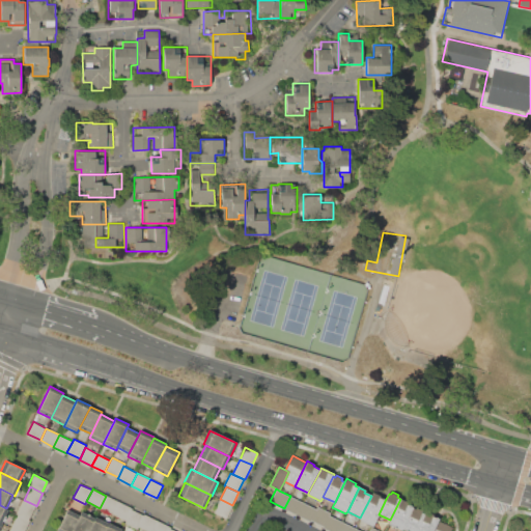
[(360,518),(371,496),(372,493),(386,499),(379,514),(372,527),(359,520),(360,518)]
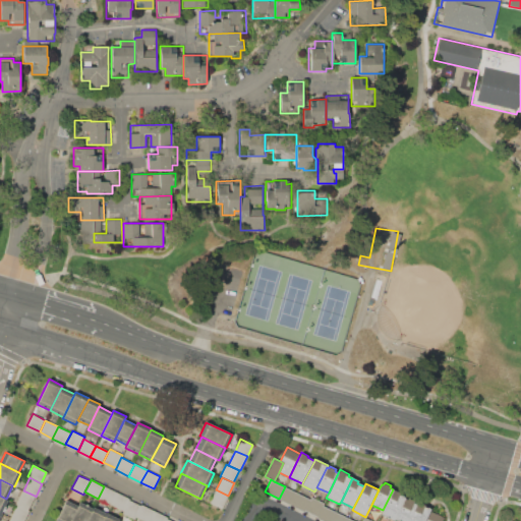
[(104,486),(117,493),(111,505),(98,499),(104,486)]
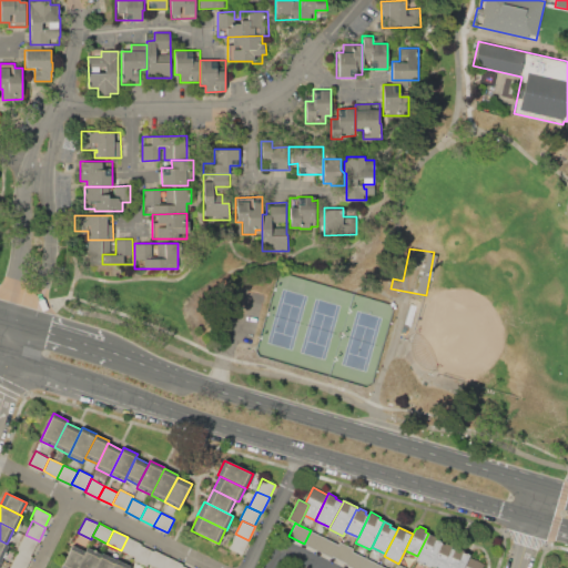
[(304,544),(311,530),(325,538),(318,551),(304,544)]
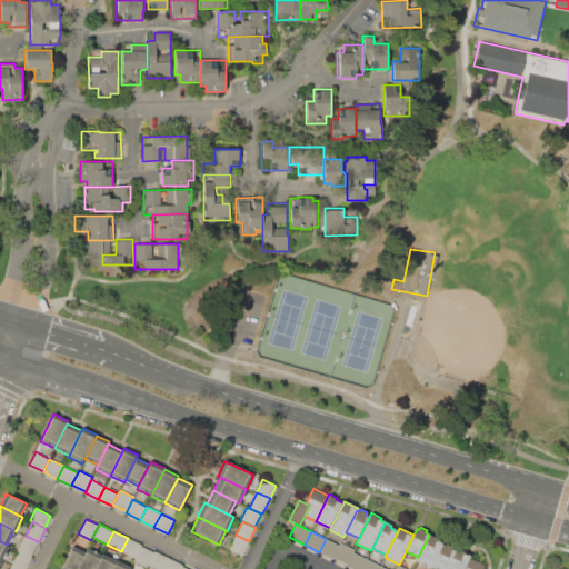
[(236,535),(249,541),(242,556),(229,549),(236,535)]
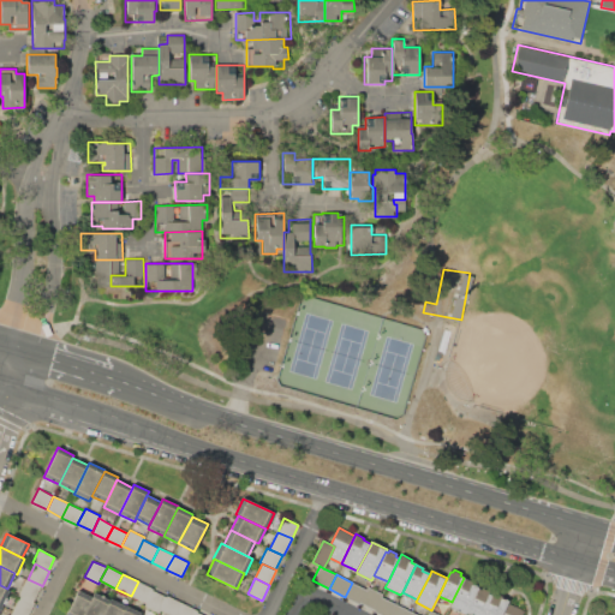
[(452,602),(464,578),(472,581),(472,583),(478,586),(478,589),(466,611),(465,614),(449,607),(452,602)]
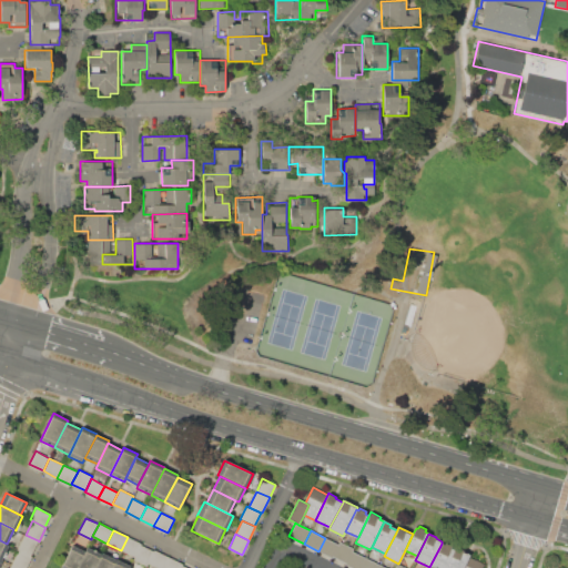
[(26,535),(38,540),(30,556),(18,549),(17,549),(24,535),(26,535)]
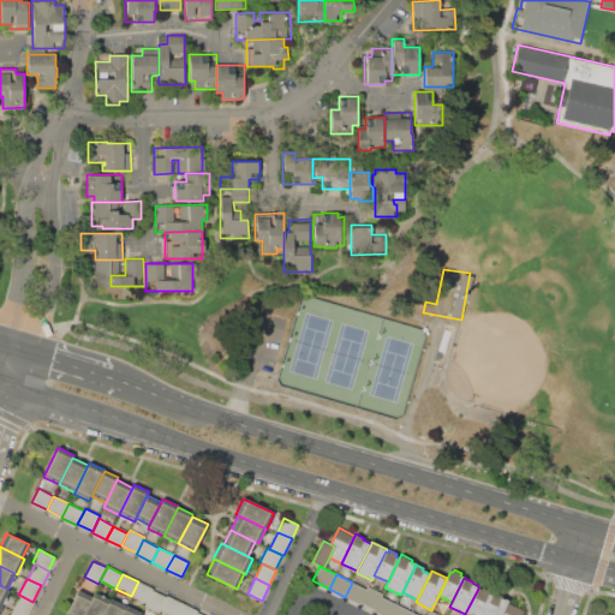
[(138,581),(154,589),(153,590),(147,603),(131,596),(138,581)]
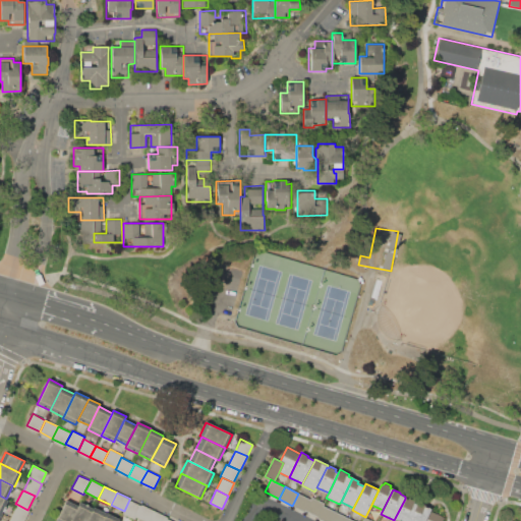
[(292,506),(298,494),(310,499),(305,510),(304,511),(292,506)]
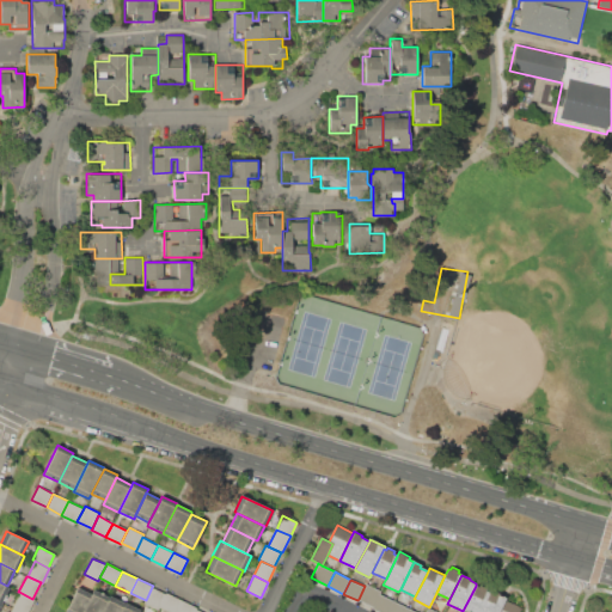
[(0,601),(0,582),(7,586),(10,587),(1,603),(0,601)]
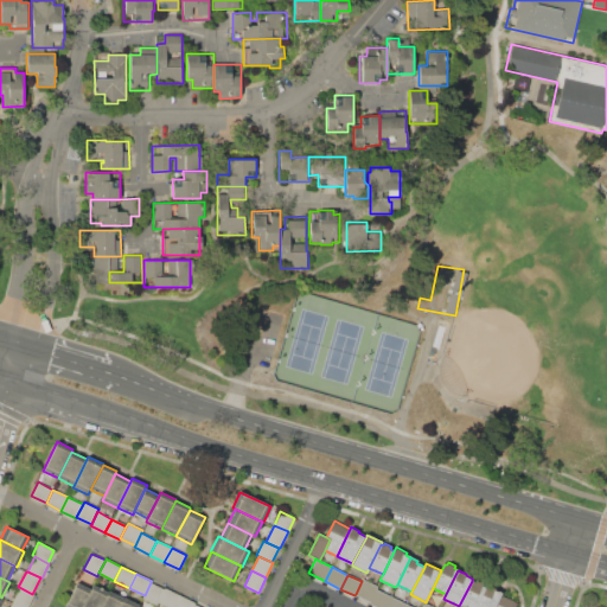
[(356,594),(362,581),(363,579),(378,586),(376,589),(370,601),(356,594)]
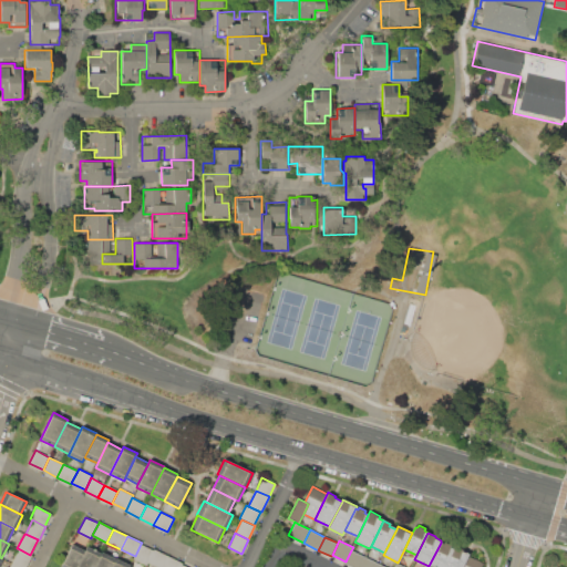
[(436,566),(430,564),(441,543),(443,544),(444,542),(451,545),(450,547),(453,548),(444,566),(436,566)]
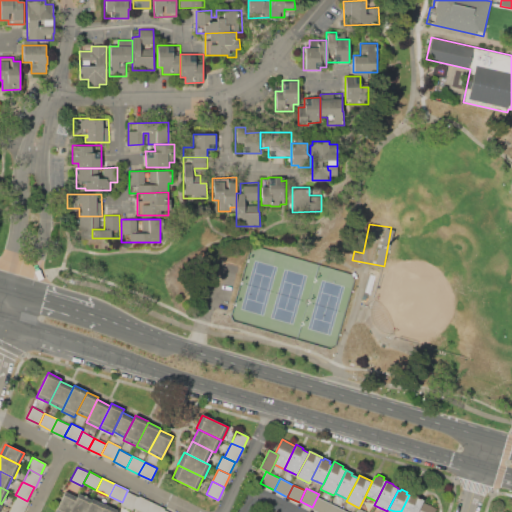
[(77,497),(69,511),(55,511),(65,491),(77,497)]
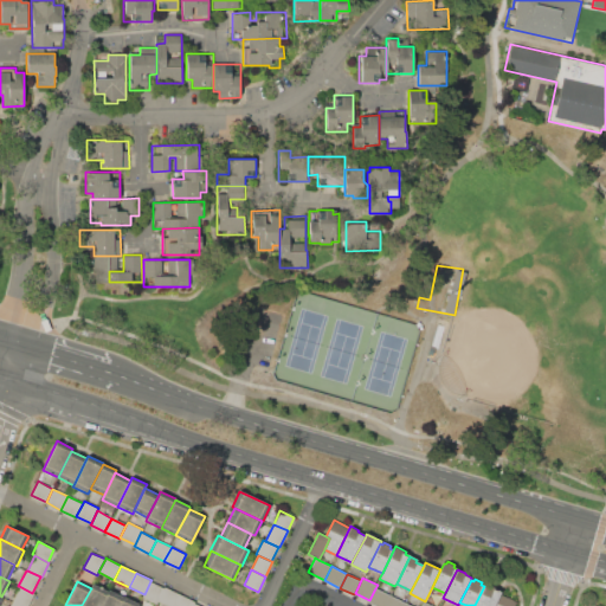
[(150,581),(163,588),(158,601),(156,604),(142,598),(144,594),(150,581)]
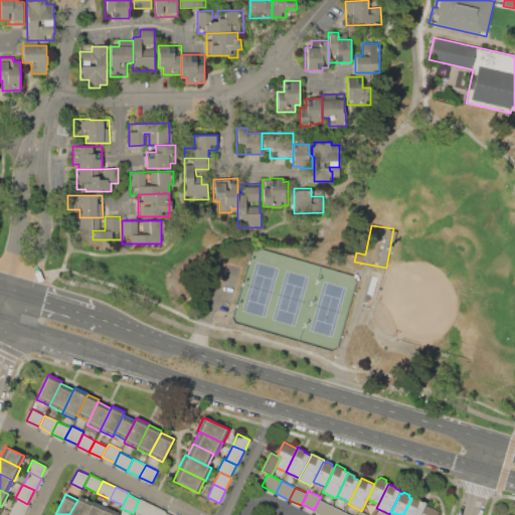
[(93,502),(86,514),(69,514),(77,500),(79,496),(93,502)]
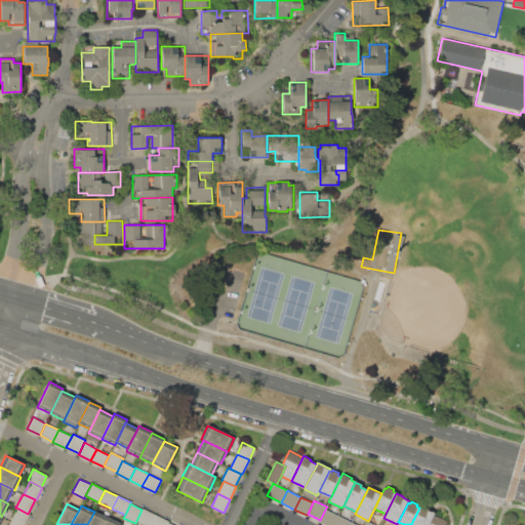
[(16,508),(28,514),(29,514),(23,524),(17,524),(10,522),(16,508)]
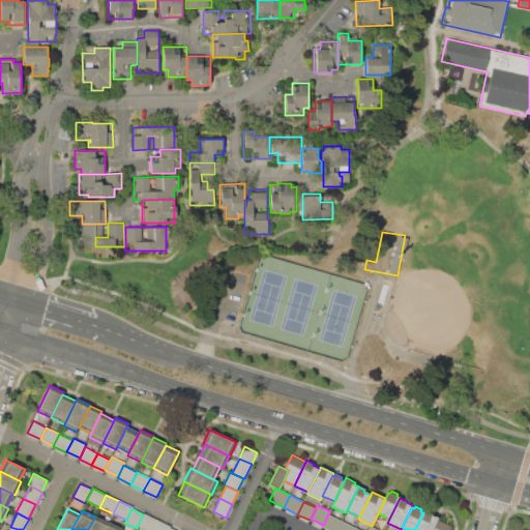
[(415,529),(423,512),(430,516),(431,513),(439,518),(433,529),(415,529)]
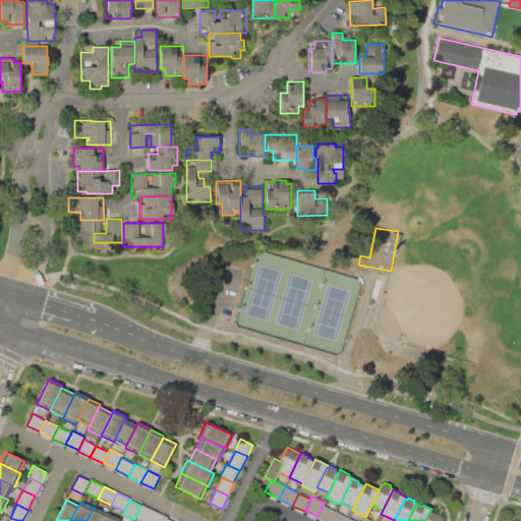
[(140,506),(141,505),(155,511),(150,520),(143,520),(135,517),(140,506)]
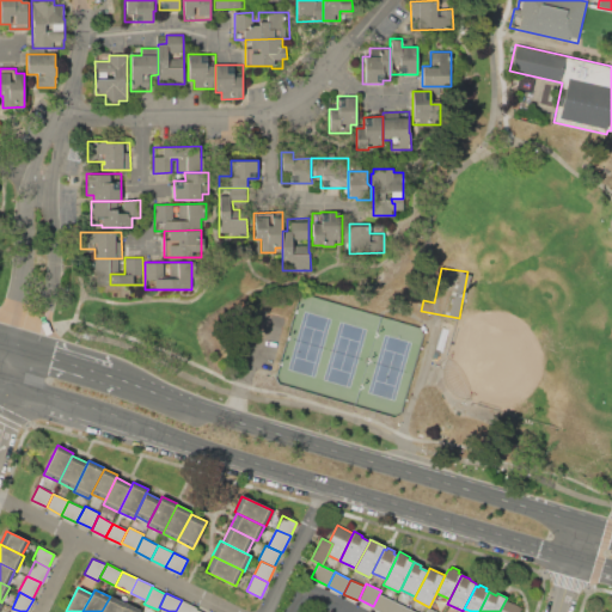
[(373,606),(379,594),(395,601),(389,611),(379,611),(372,609),(373,606)]
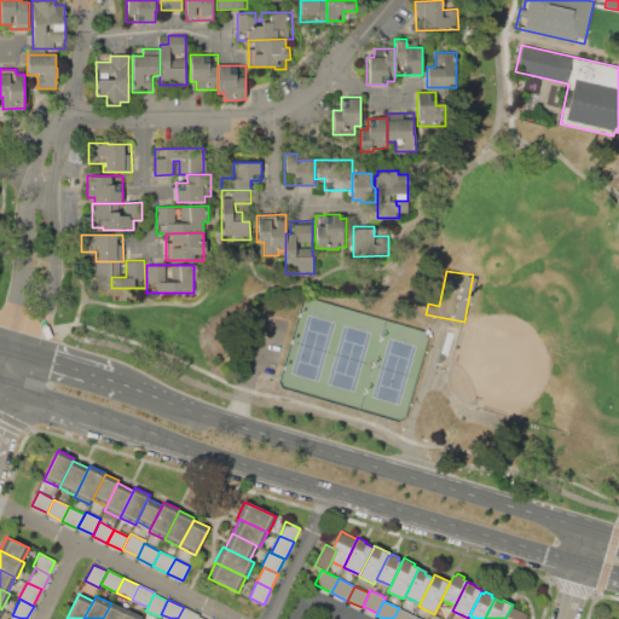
[(127,609),(122,618),(103,618),(111,603),(111,602),(127,609)]
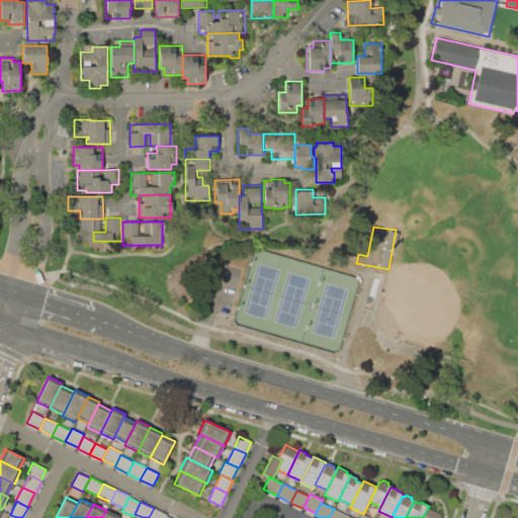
[(423,517),(429,506),(442,513),(439,517),(423,517)]
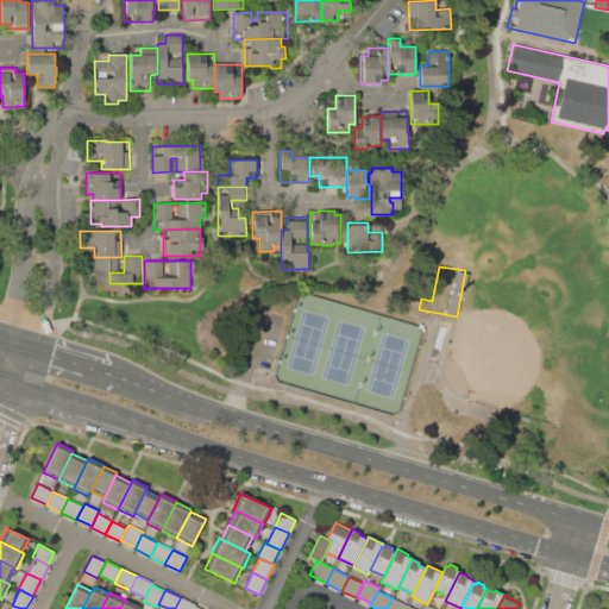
[(175,608),(181,597),(195,604),(195,606),(193,608),(175,608)]
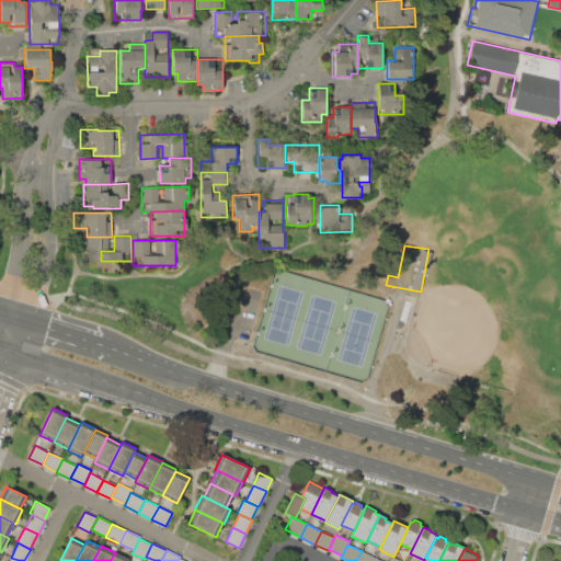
[(356,560),(362,551),(376,558),(374,560),(356,560)]
